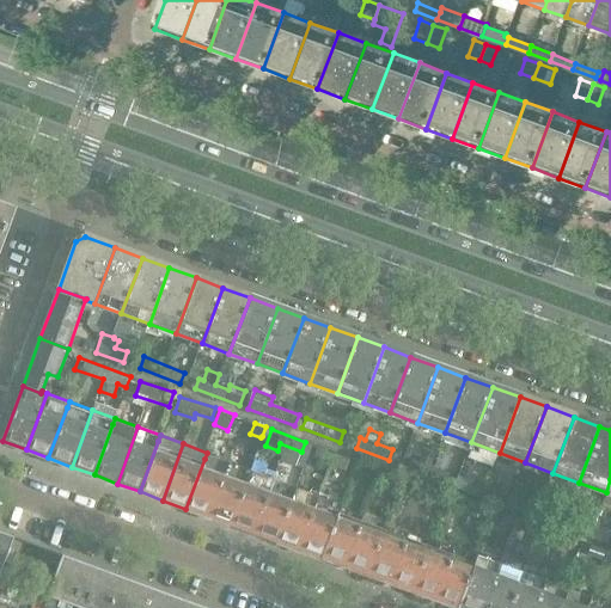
[(352,458),(318,446),(315,456),(347,468),(352,458)]
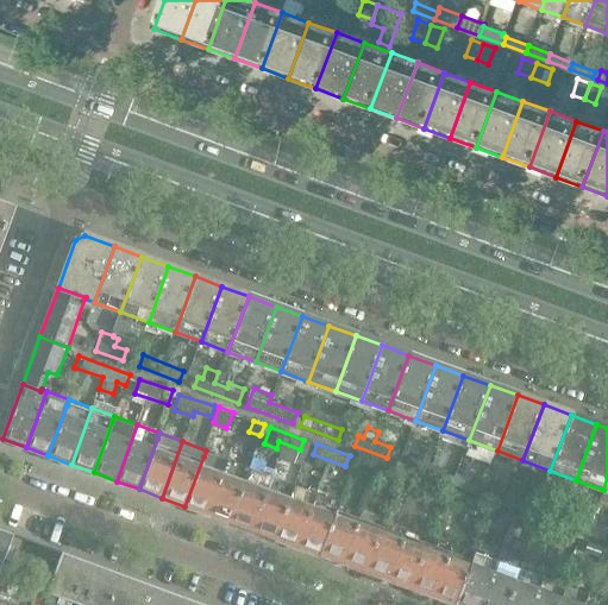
[(207,515),(227,458),(206,451),(204,457),(185,506),(207,515)]
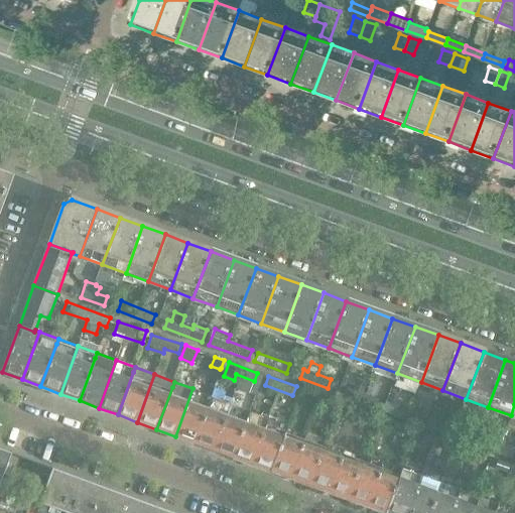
[(230,383),(226,394),(232,397),(236,386),(230,383)]
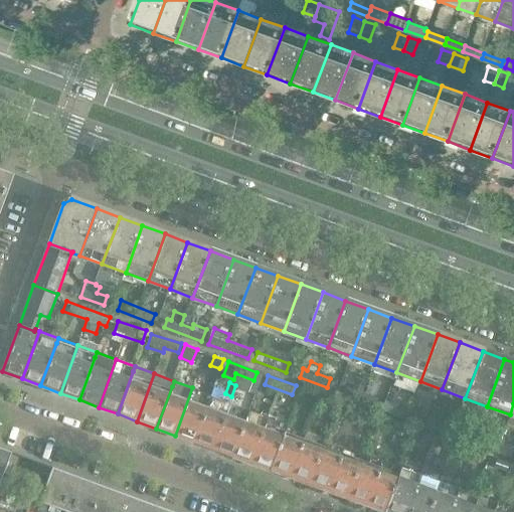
[(374,394),(348,385),(344,394),(371,404),(374,394)]
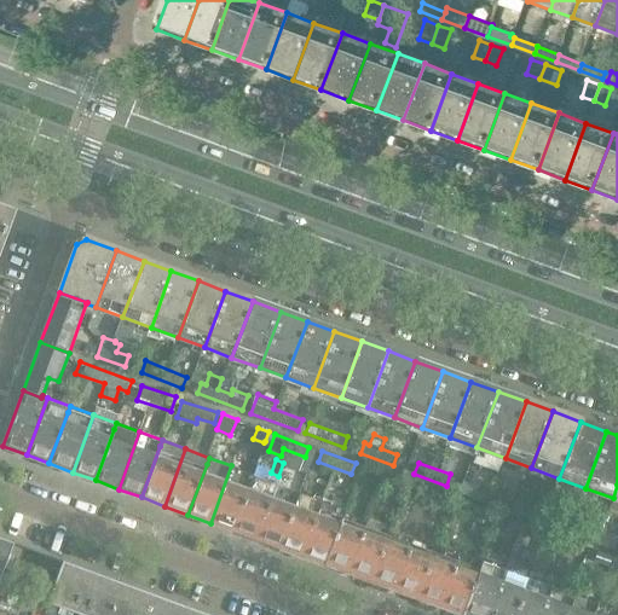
[(234,531),(252,480),(254,474),(231,465),(211,523),(234,531)]
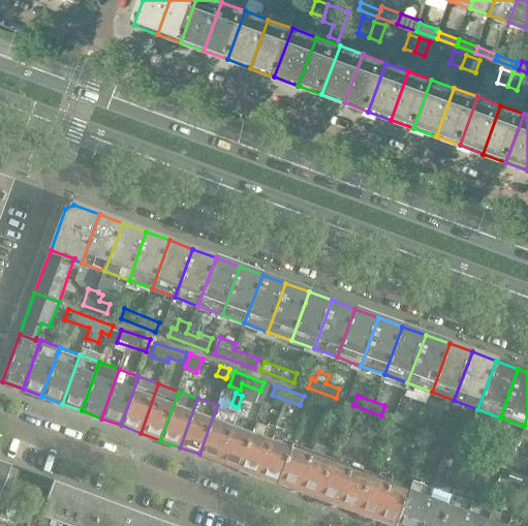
[(219,461),(237,412),(217,405),(215,410),(199,454),(219,461)]
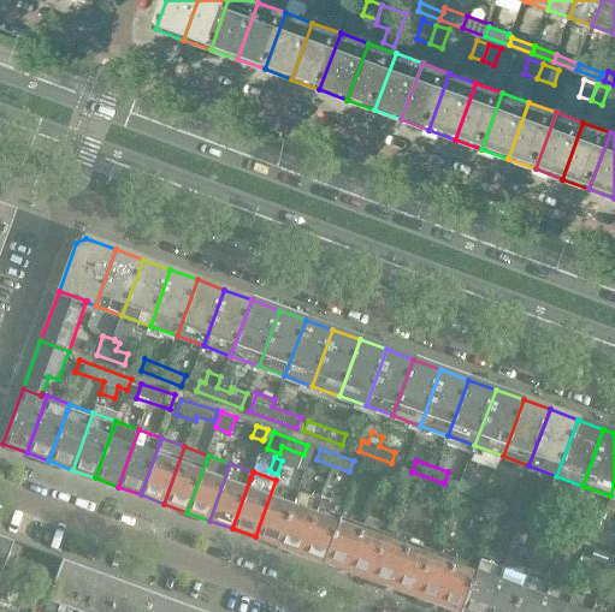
[(508,493),(461,476),(456,487),(503,505),(508,493)]
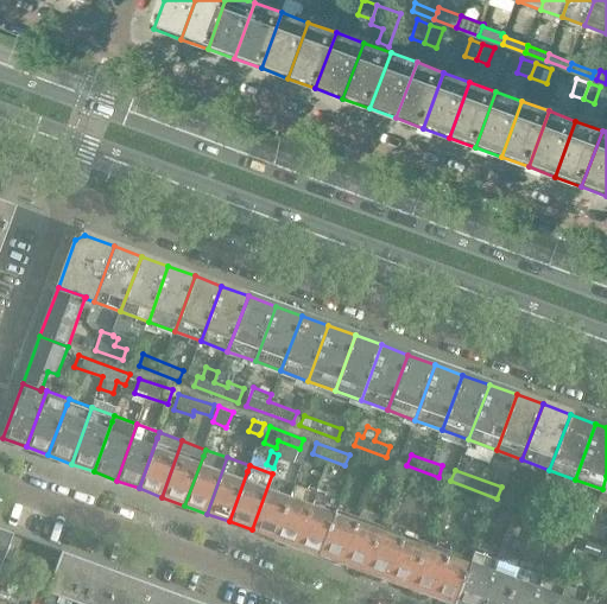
[(274,539),(292,489),(295,483),(272,474),(252,529),(274,539)]
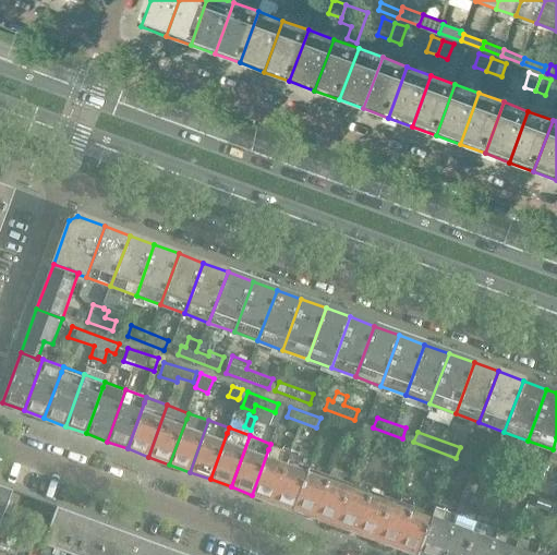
[(273,503),(291,451),(270,444),(268,449),(252,495),(273,503)]
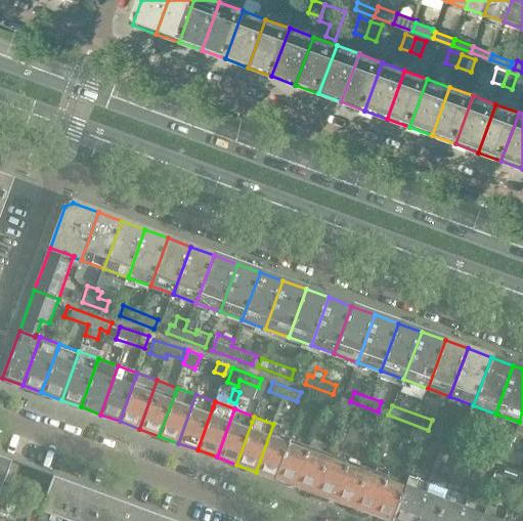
[(449,417),(443,435),(475,447),(479,437),(459,430),(462,421),(449,417)]
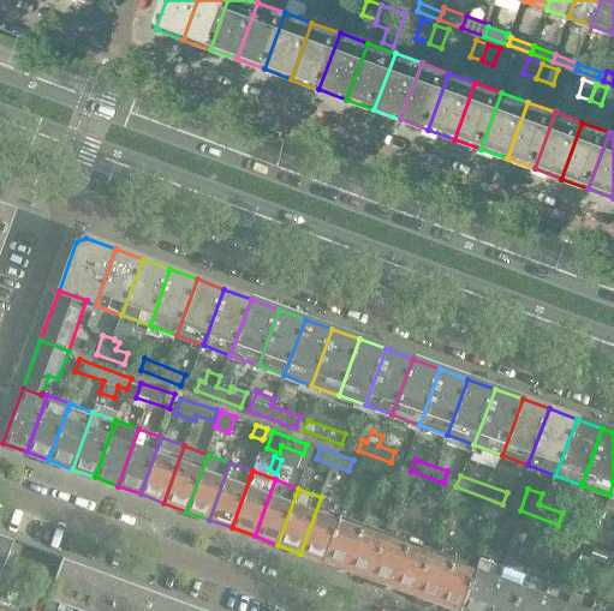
[(323,562),(343,511),(345,505),(321,497),(300,553),(323,562)]
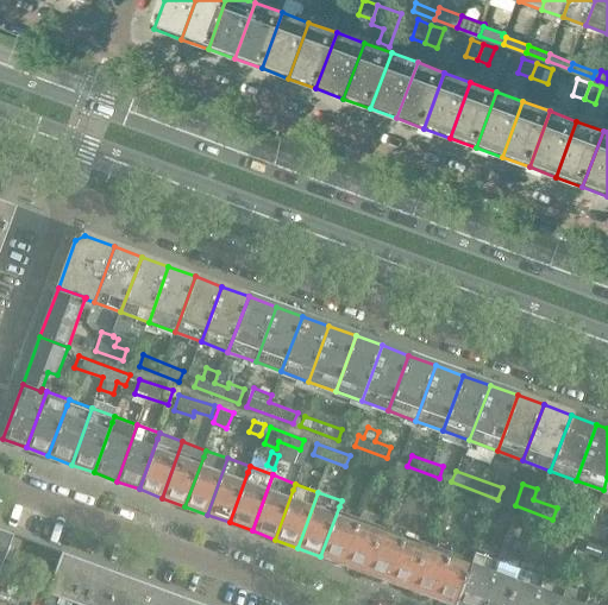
[(568,525),(605,539),(607,531),(607,528),(587,520),(590,511),(575,505),(568,525)]
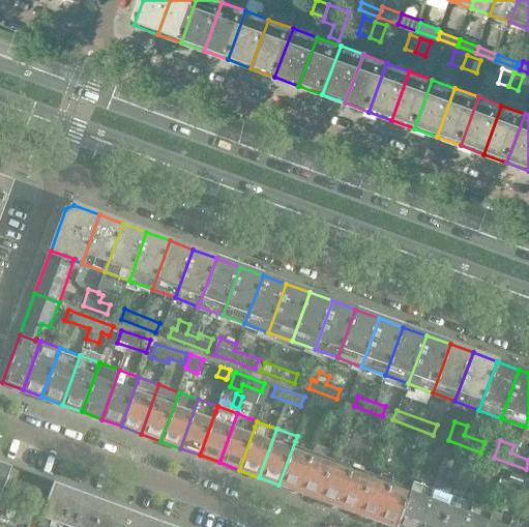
[(334,456),(295,441),(278,485),(318,499),(334,456)]
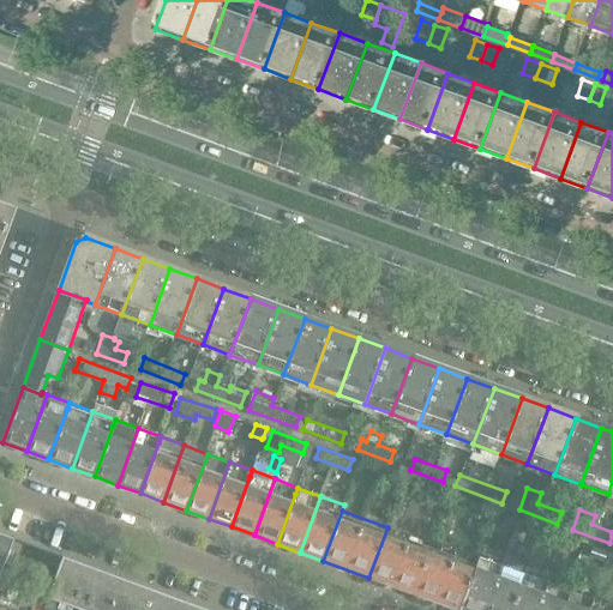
[(528,519),(514,513),(509,526),(522,532),(528,519)]
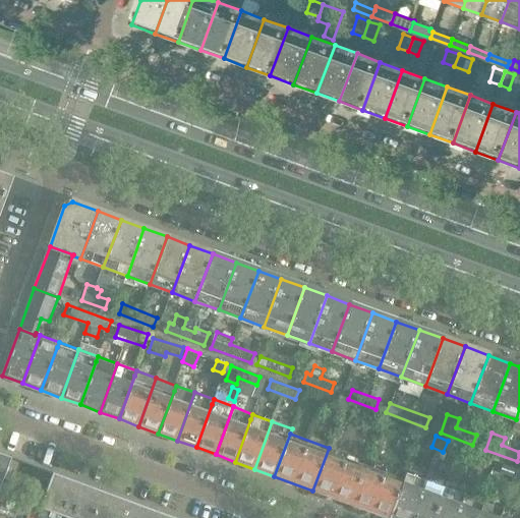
[(329,448),(312,491),(351,505),(366,462),(329,448)]
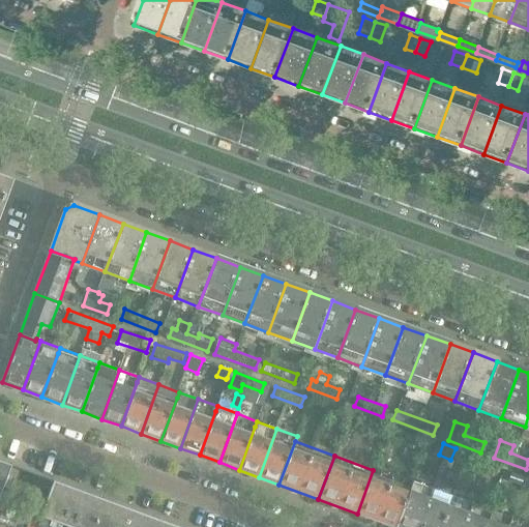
[(0,493),(10,465),(0,461),(0,493)]
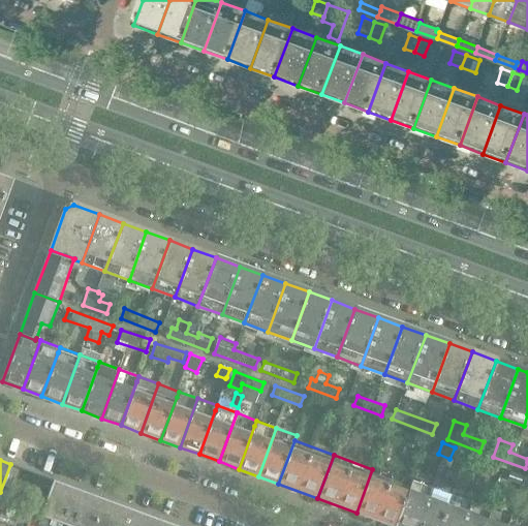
[(396,525),(411,484),(372,469),(356,513),(394,525),(396,525)]
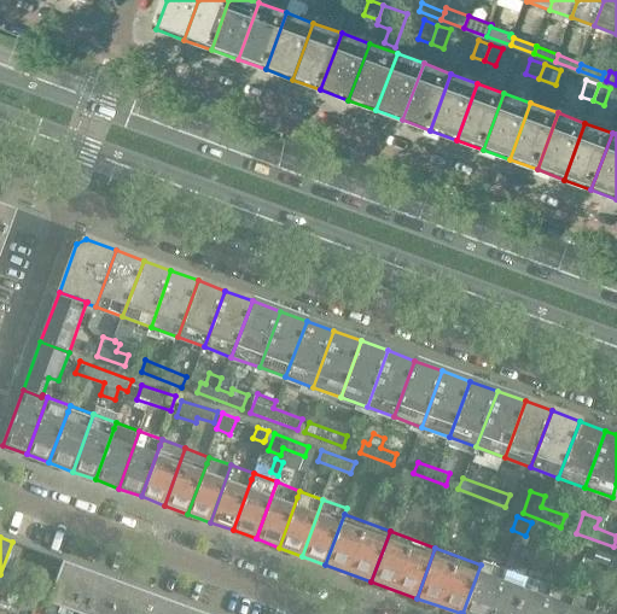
[(616,554),(607,550),(603,563),(616,569),(616,554)]
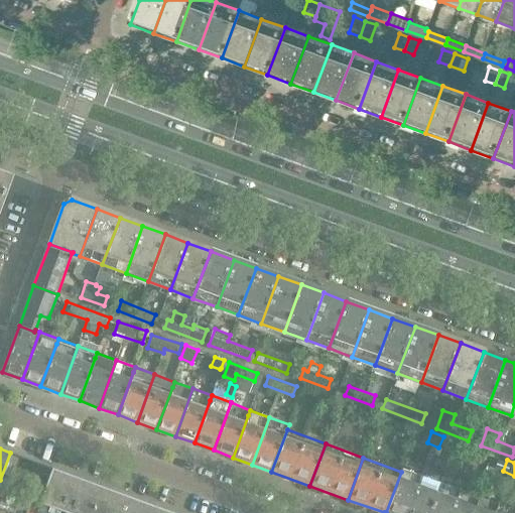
[(406,512),(422,474),(404,467),(401,472),(386,512),(406,512)]
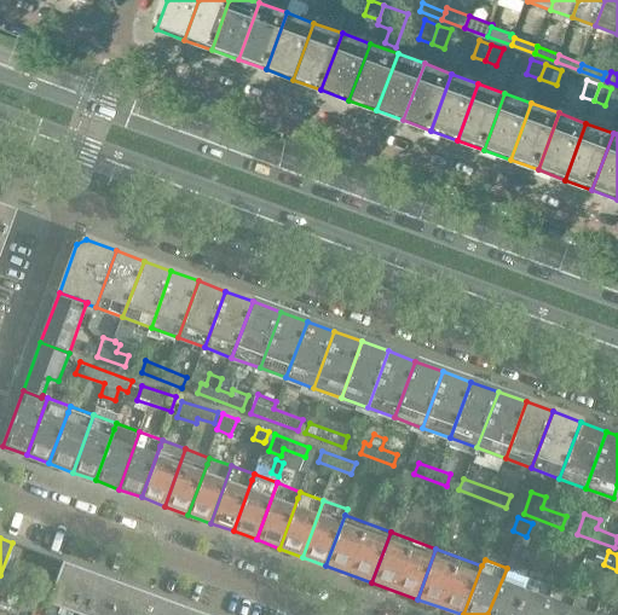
[(110,614),(122,582),(62,561),(47,602),(82,614),(110,614)]
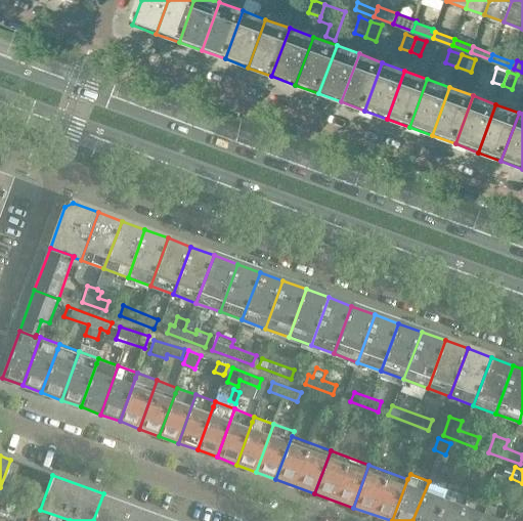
[(435,520),(447,492),(448,488),(429,481),(412,520),(435,520)]
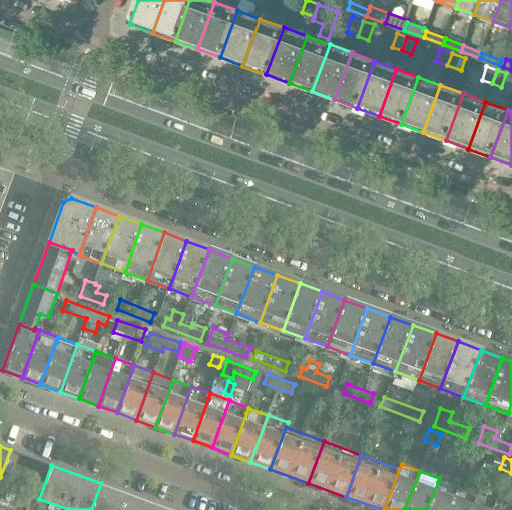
[(449,509),(458,485),(439,478),(438,482),(426,509),(449,509)]
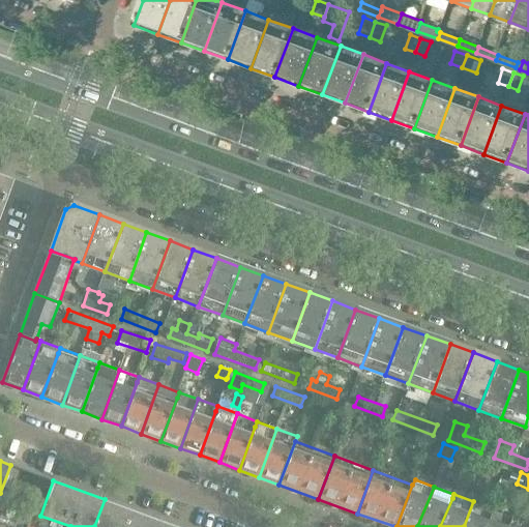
[(151,526),(154,518),(105,499),(94,526),(151,526)]
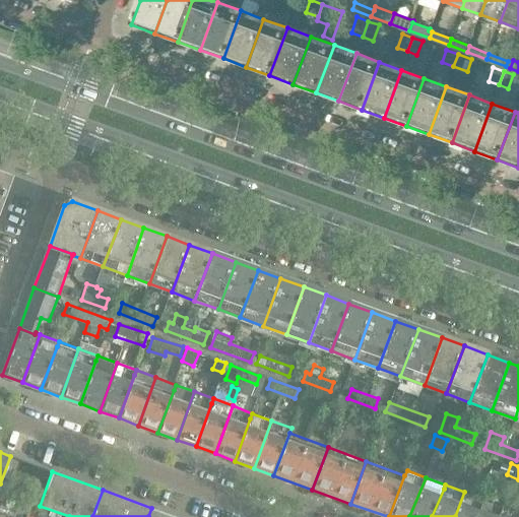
[(475,516),(480,503),(482,499),(464,492),(455,516),(475,516)]
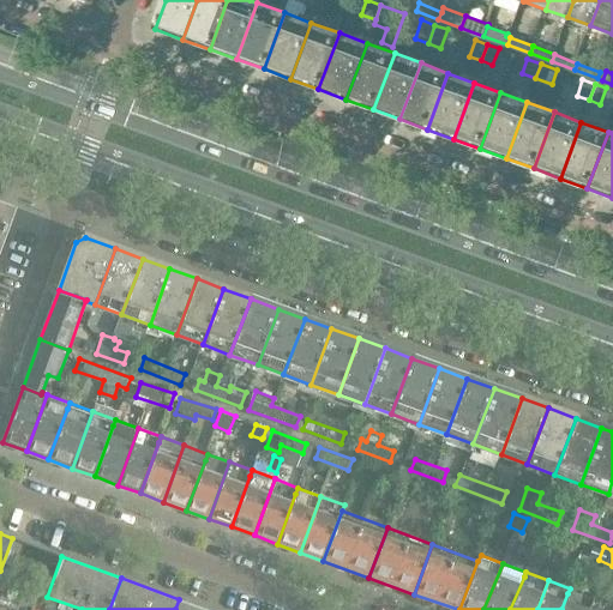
[(587,609),(593,597),(570,589),(568,593),(562,609),(587,609)]
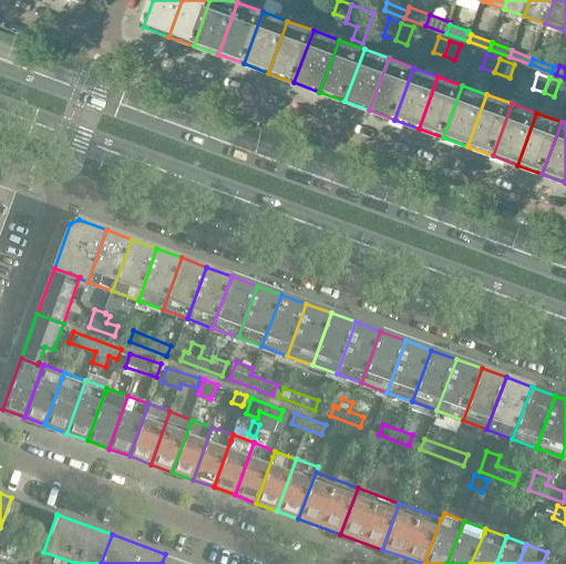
[(565,559),(547,552),(542,563),(565,563),(565,559)]
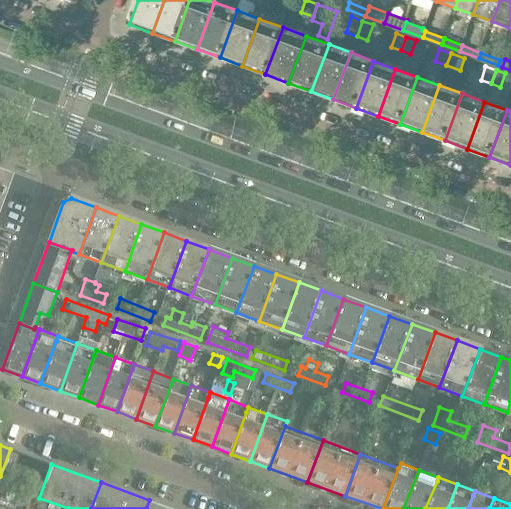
[(173,508),(149,500),(146,508),(173,508)]
